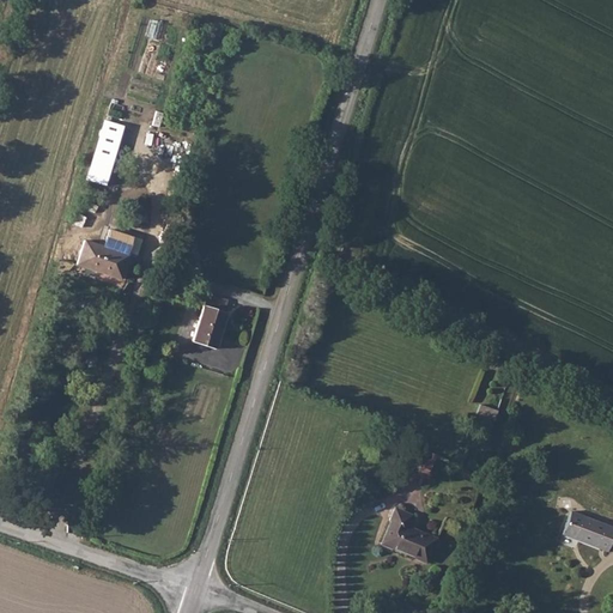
[(105,121),(86,181),(105,187),(125,126),(105,121)]
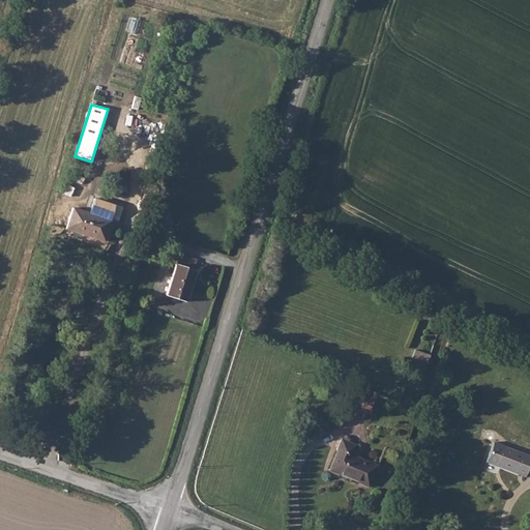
[(72,205),(65,229),(104,241),(112,218),(72,205)]
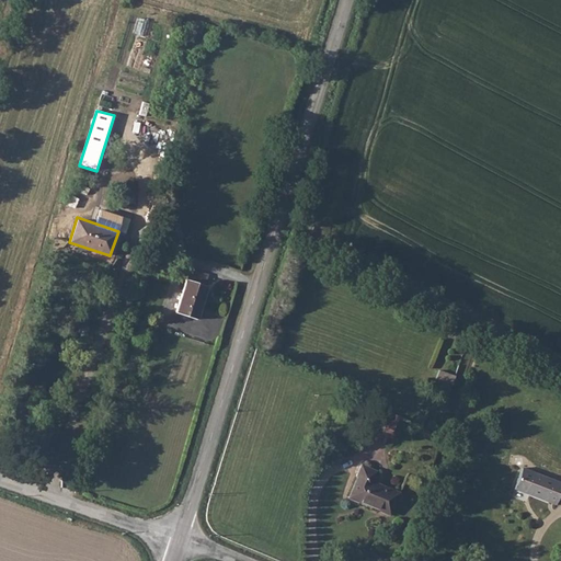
[(218,276),(197,268),(183,312),(205,319),(218,276)]
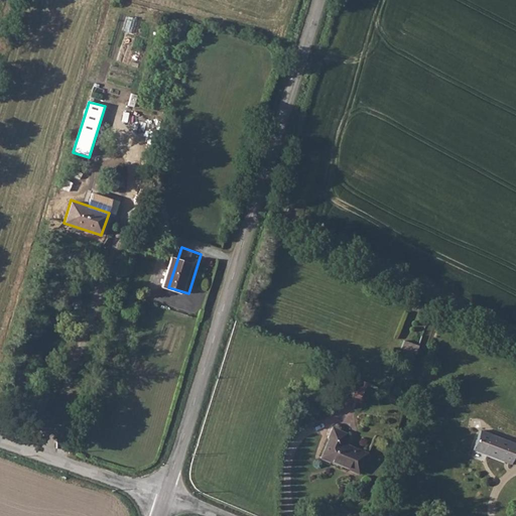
[(402,343),(400,348),(405,350),(403,355),(414,359),(418,349),(402,343)]
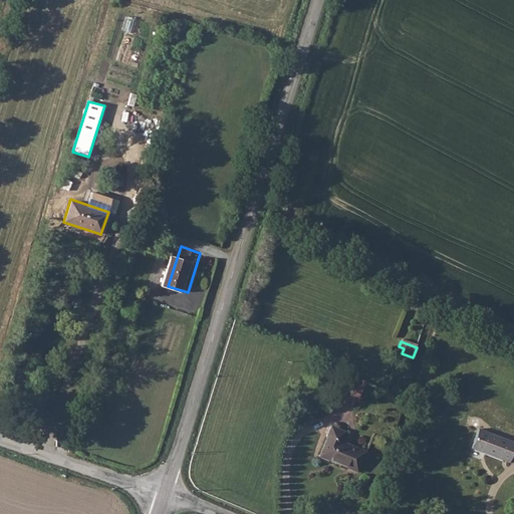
[(358,372),(351,388),(363,394),(370,377),(358,372)]
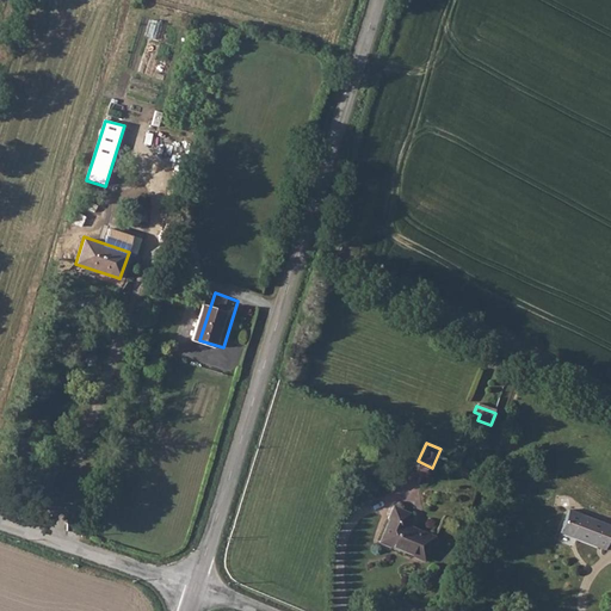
[(400,495),(382,539),(426,557),(437,534),(408,520),(415,501),(400,495)]
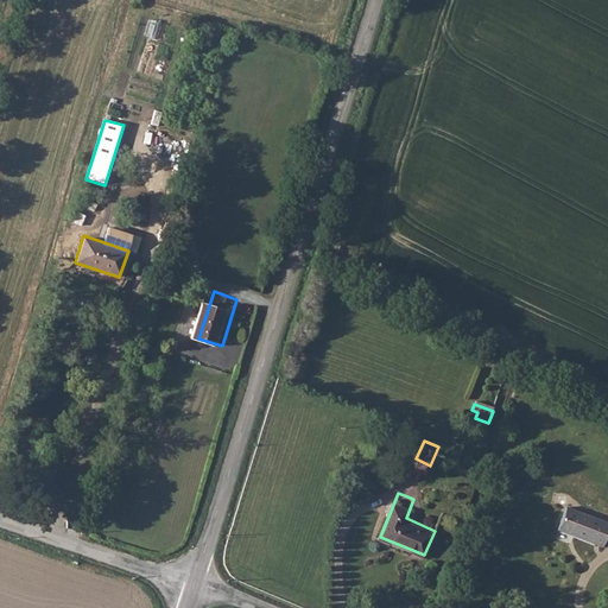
[(607,525),(565,508),(557,529),(605,549),(607,537),(607,525)]
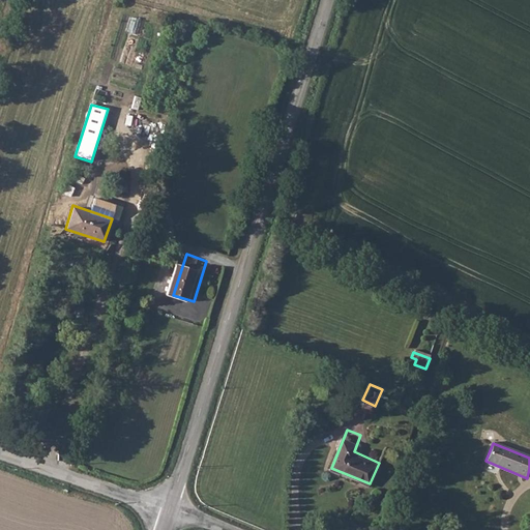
All buildings are outlined.
